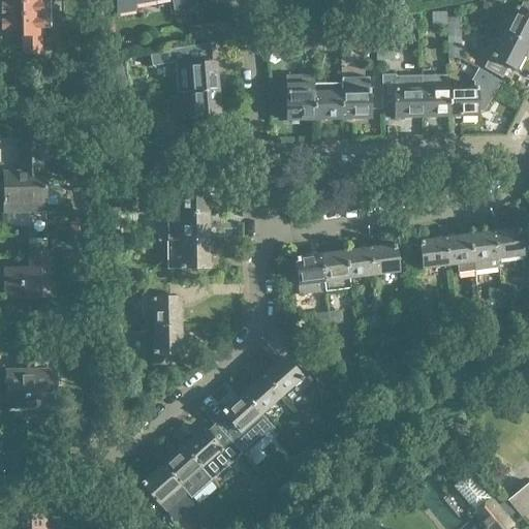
[(0,0),(0,35),(21,35),(21,54),(40,53),(39,35),(41,35),(41,29),(49,29),(49,0),(0,0)]
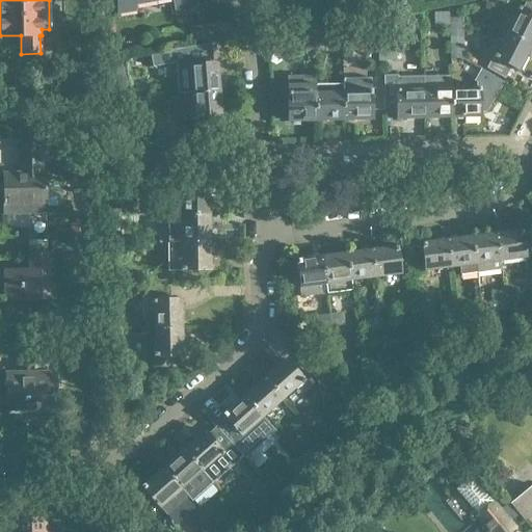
[(137,8),(135,2),(148,0),(173,0),(176,14),(200,9),(197,0),(117,0),(118,11),(137,8)]
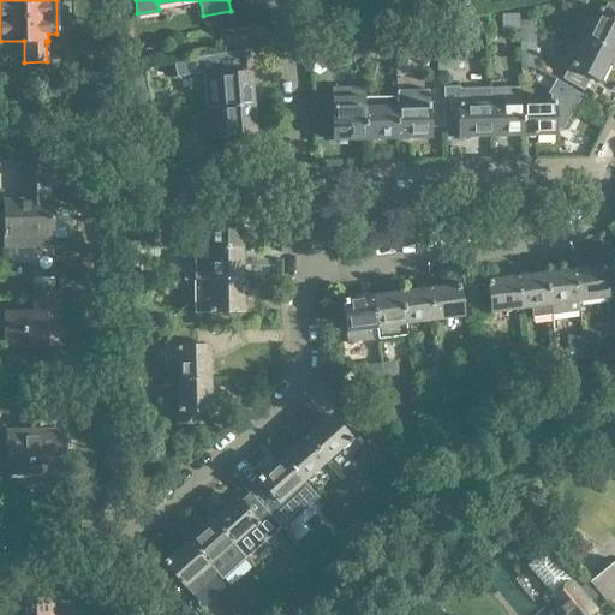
[(614,0),(608,0),(603,9),(601,7),(595,19),(585,16),(562,61),(569,65),(562,78),(584,90),(591,76),(601,81),(614,51),(614,0)]
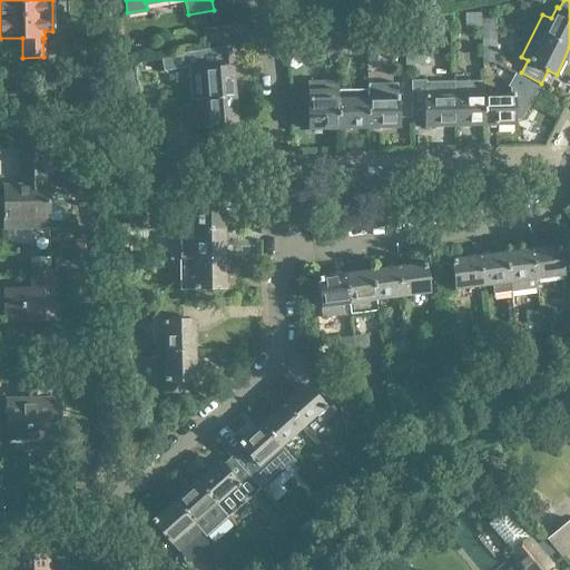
[(479,26),(479,19),(465,19),(467,33),(482,32),(482,26),(479,26)]
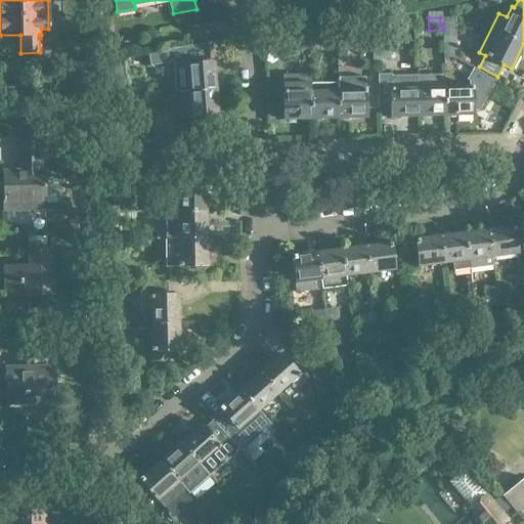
[(443,24),(443,30),(454,30),(454,17),(440,17),(440,24),(443,24)]
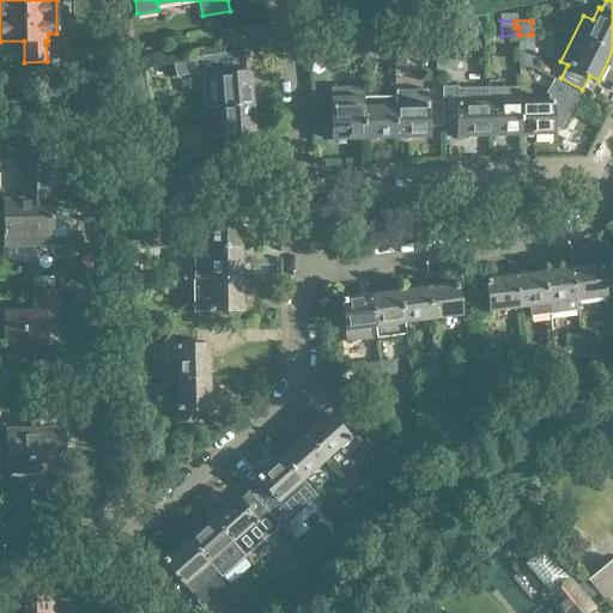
[(246,41),(242,26),(220,30),(223,46),(246,41)]
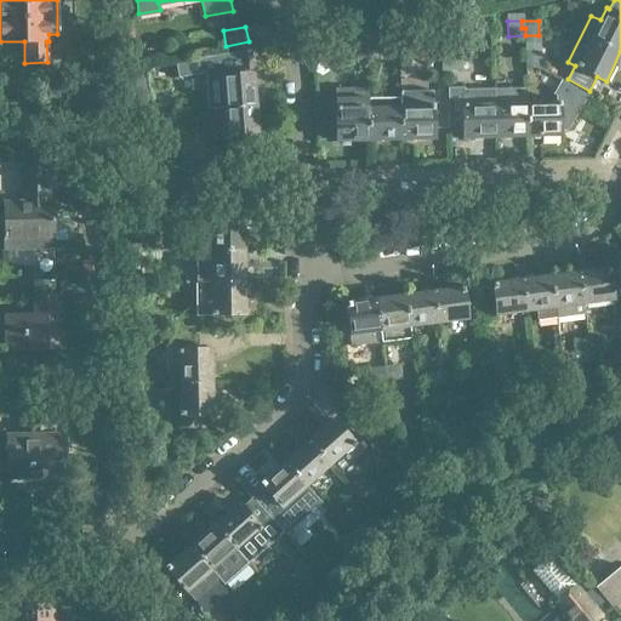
[(539,35),(525,35),(525,50),(533,50),(533,53),(539,53),(539,35)]
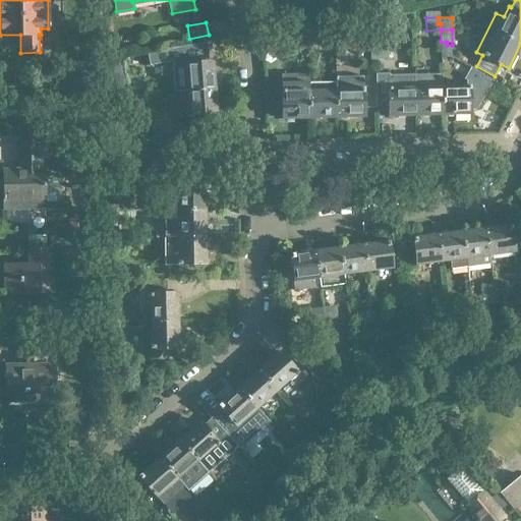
[(302,36),(304,48),(323,44),(321,33),(302,36)]
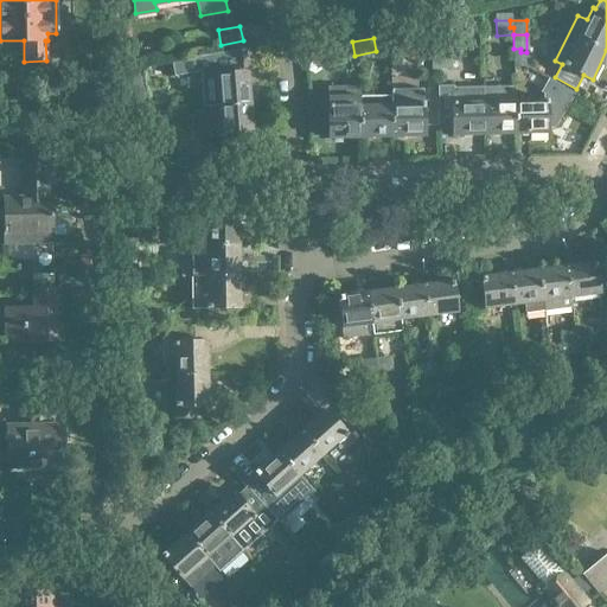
[(355,56),(352,42),(324,48),(326,61),(355,56)]
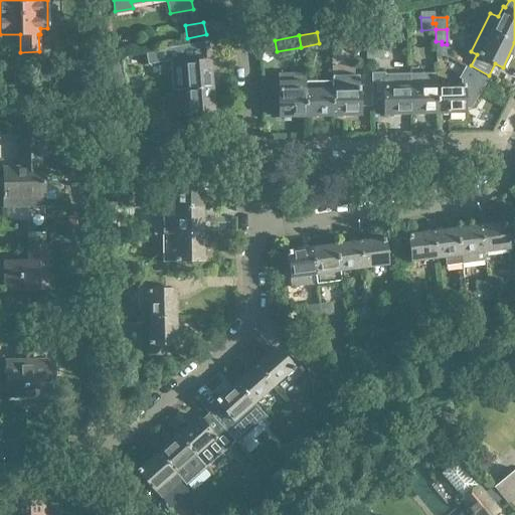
[(203,41),(146,53),(148,64),(170,60),(171,66),(173,90),(185,90),(212,88),(210,60),(204,60),(203,41)]
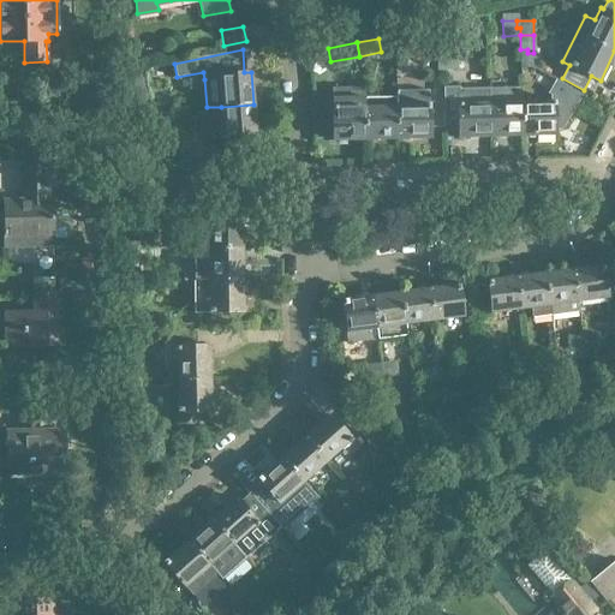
[(527,49),(520,49),(521,66),(533,66),(533,53),(527,53),(527,49)]
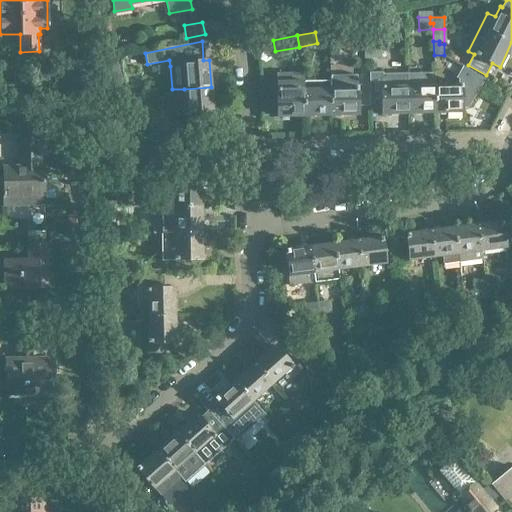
[(369,52),(369,57),(381,57),(381,45),(366,45),(366,52),(369,52)]
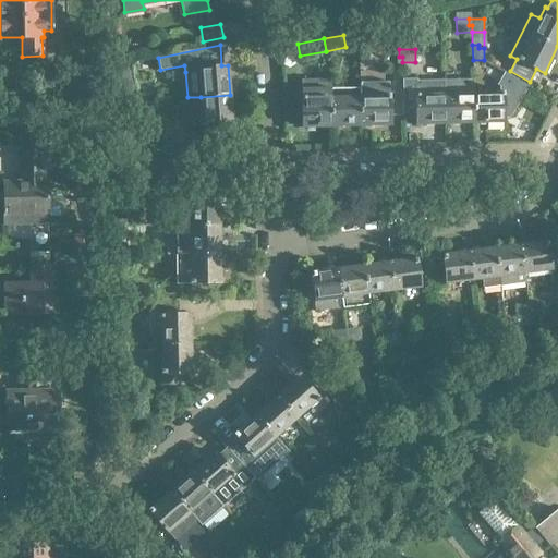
[(110,71),(116,95),(132,91),(126,67),(110,71)]
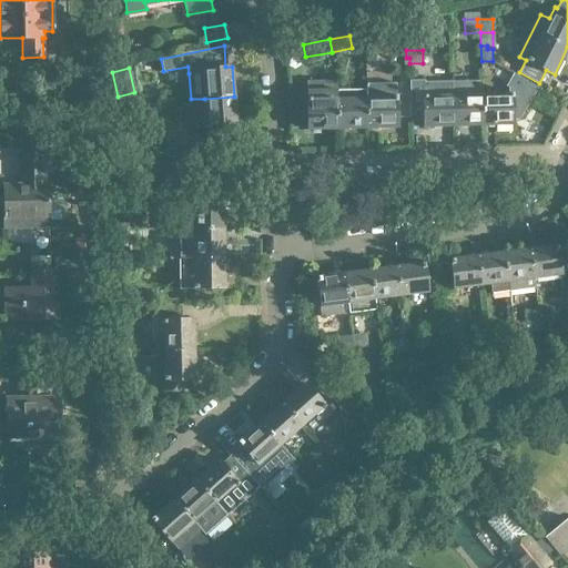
[(482,93),(483,124),(511,124),(511,119),(519,119),(538,88),(514,72),(506,85),(508,87),(508,93),(483,93),(482,93)]
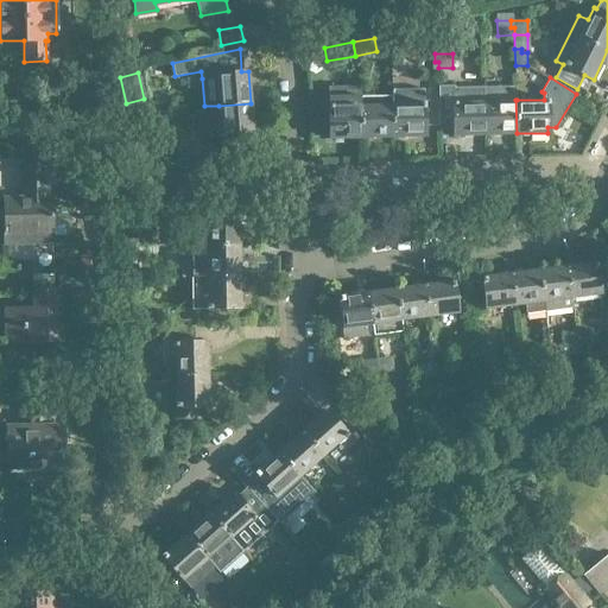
[(515,100),(517,100),(517,86),(496,86),(483,86),(453,87),(453,102),(453,135),(517,133),(515,100)]
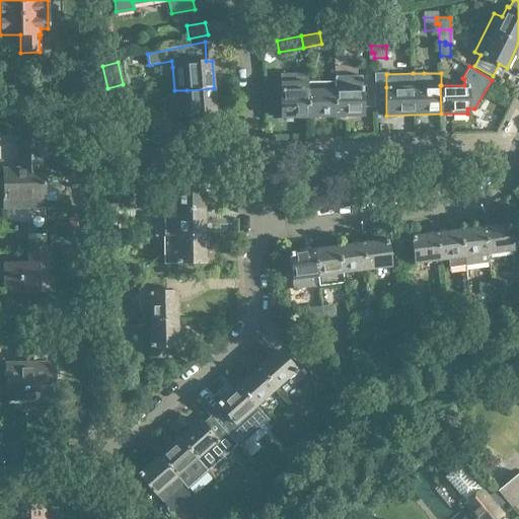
[(334,81),(335,117),(362,117),(361,76),(335,77),(335,81),(334,81)]
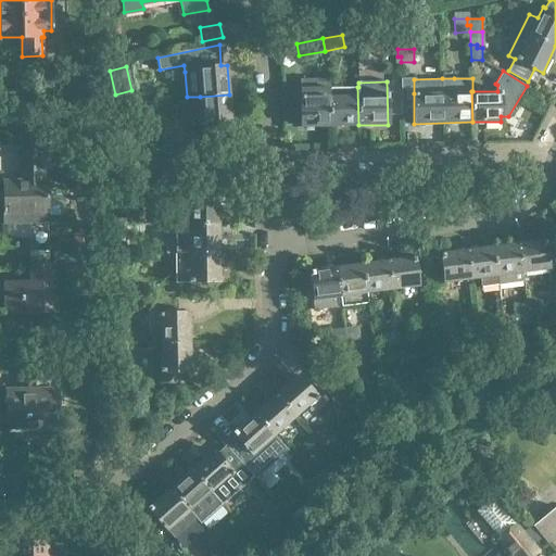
[(358,125),(357,87),(329,88),(329,126),(358,125)]
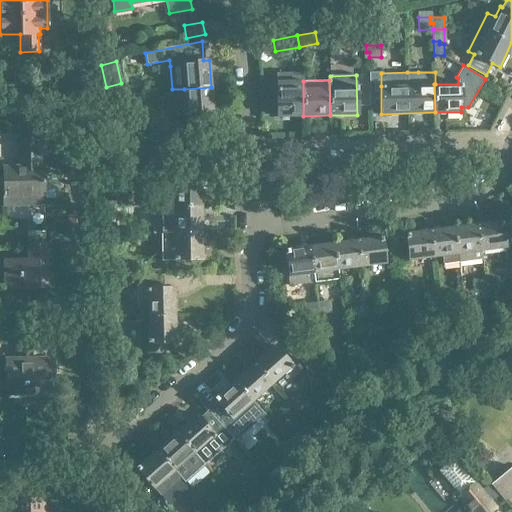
[(303,116),(303,81),(277,81),(277,89),(276,89),(277,116),(303,116)]
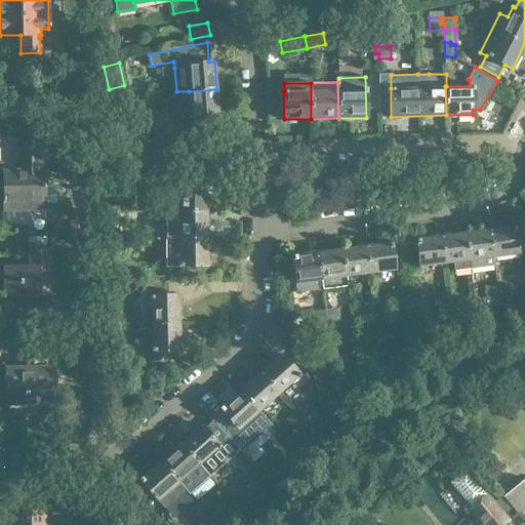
[(216,89),(189,91),(191,119),(192,119),(193,129),(207,129),(207,118),(218,117),(216,89)]
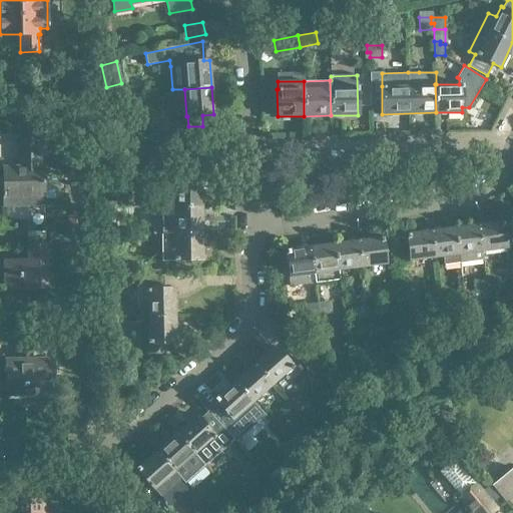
[(145,107),(144,93),(130,93),(131,107),(145,107)]
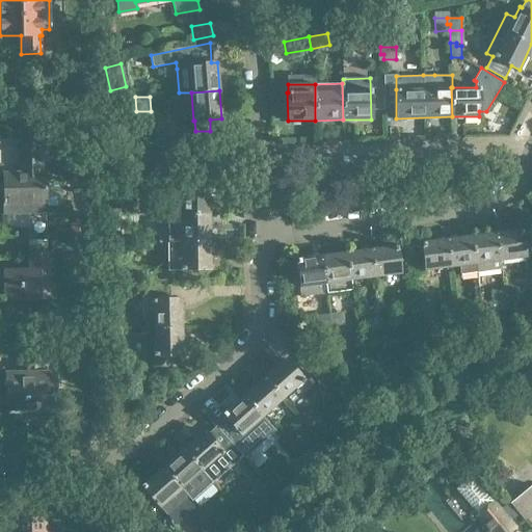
[(45,207),(57,207),(62,201),(62,193),(57,188),(45,188),(45,174),(43,174),(42,142),(19,143),(20,175),(3,175),(3,200),(2,200),(2,213),(45,212),(45,207)]
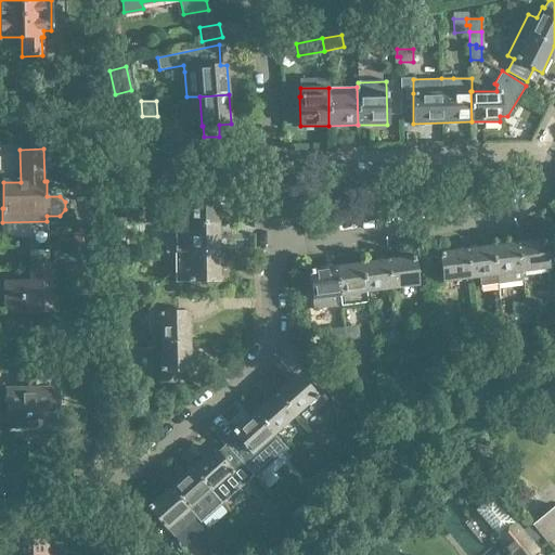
[(175,194),(176,224),(218,223),(218,194),(211,194),(211,181),(172,181),(172,188),(173,188),(175,194)]
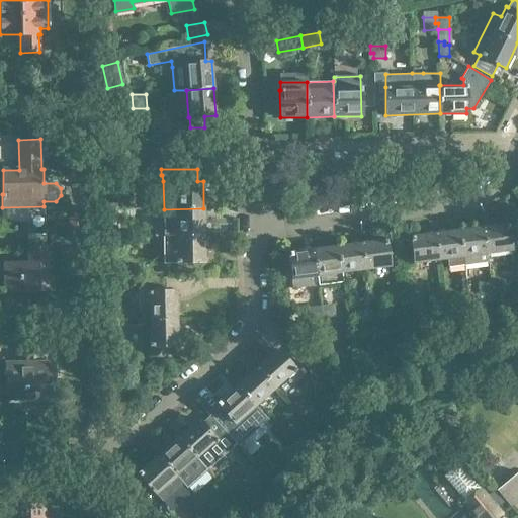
[(203,236),(203,208),(164,209),(164,236),(203,236)]
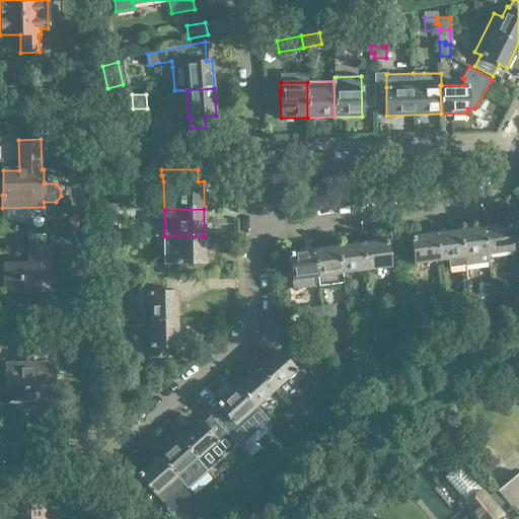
[(135,210),(123,210),(123,223),(135,223),(135,210)]
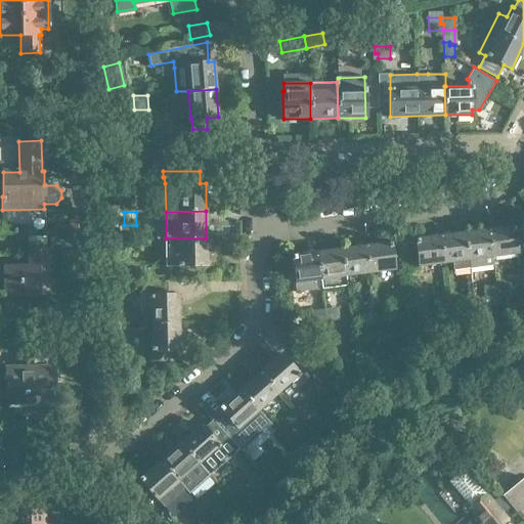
[(488,228),(492,256),(516,253),(513,225),(488,228)]
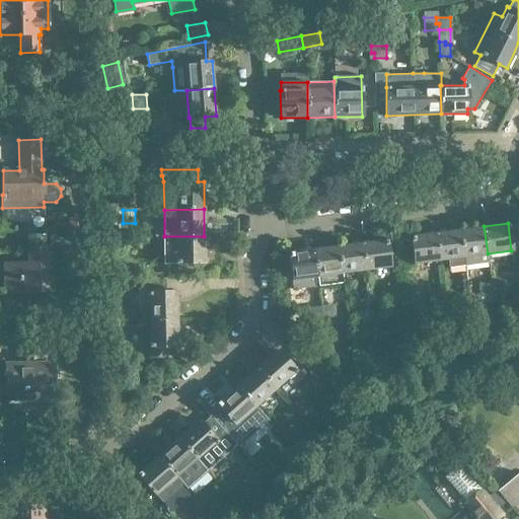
[(484,226),(459,229),(464,266),(488,263),(487,253),(488,253),(484,226)]
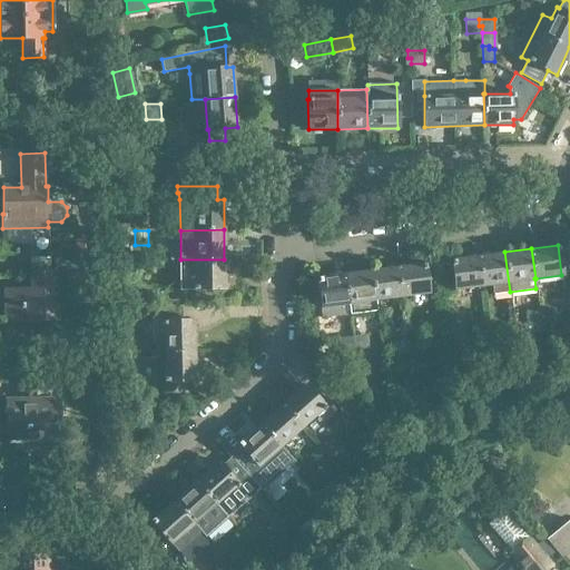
[(504,252),(478,255),(482,285),(492,284),(493,294),(510,292),(504,252)]
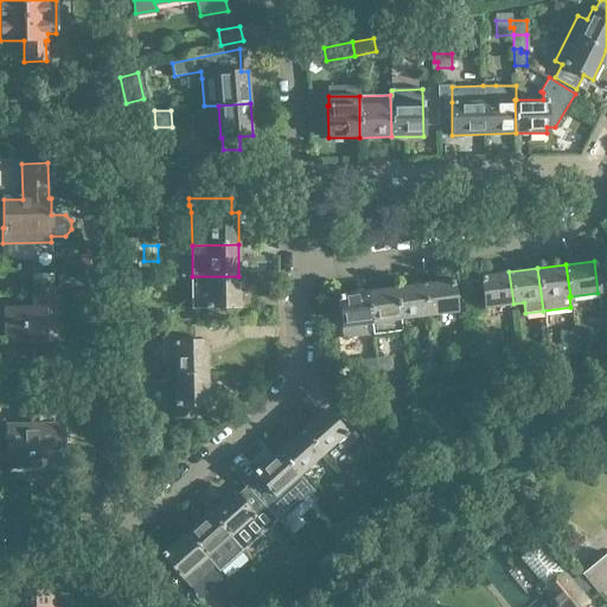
[(100,272),(57,272),(57,288),(100,287),(100,272)]
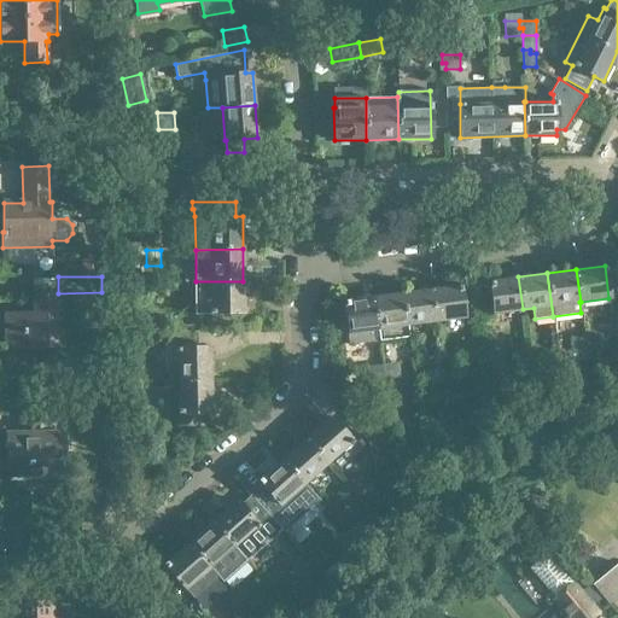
[(523,309),(518,277),(489,280),(493,313),(523,309)]
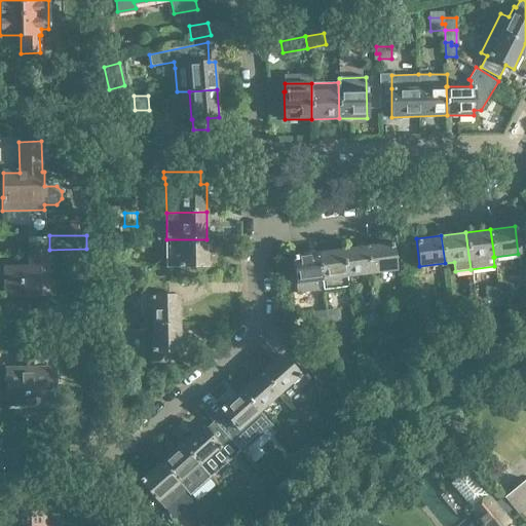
[(207,239),(166,239),(166,267),(179,267),(179,268),(208,267),(207,239)]
